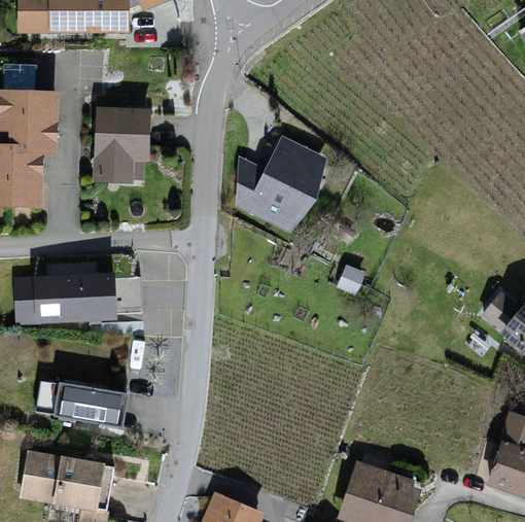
[(15,0),(15,33),(129,32),(126,0),(15,0)]
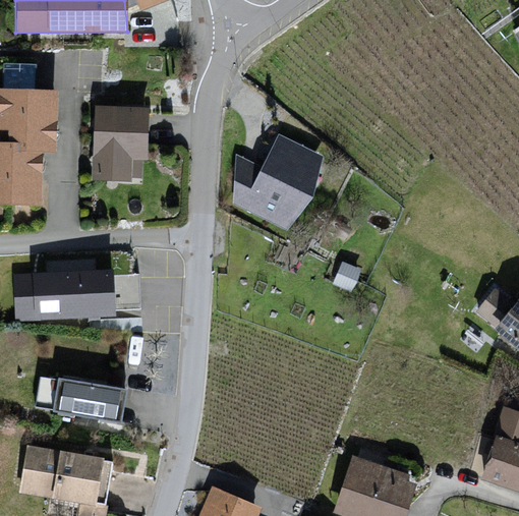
[(134,0),(138,8),(162,0),(134,0)]
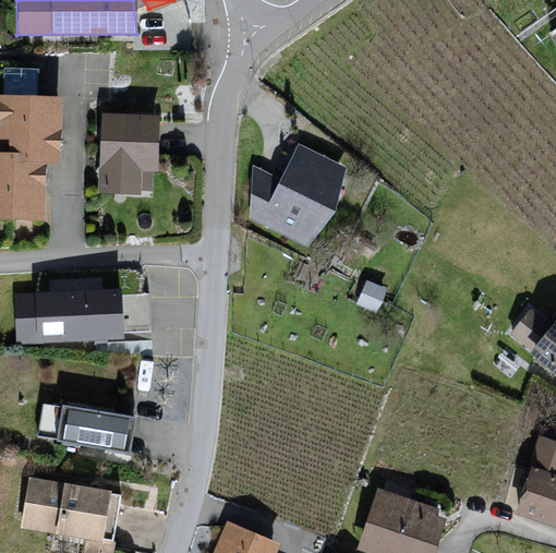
[(63,96),(0,94),(0,217),(50,220),(49,159),(61,160),(63,96)]
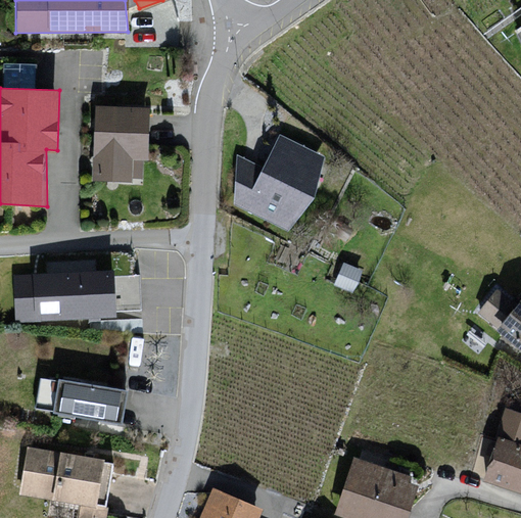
[(150,107),(95,103),(92,178),(143,180),(143,160),(148,157),(150,107)]
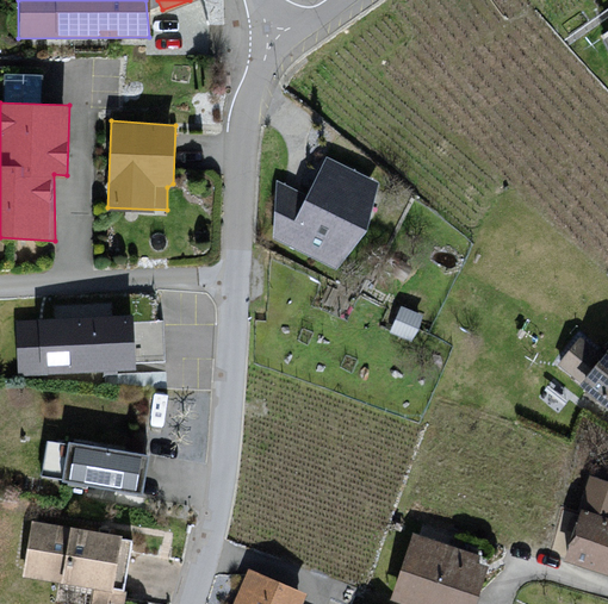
[(272,215),(275,236),(332,266),(339,261),(366,228),(373,179),(326,155),(309,187),(274,173),(272,215)]
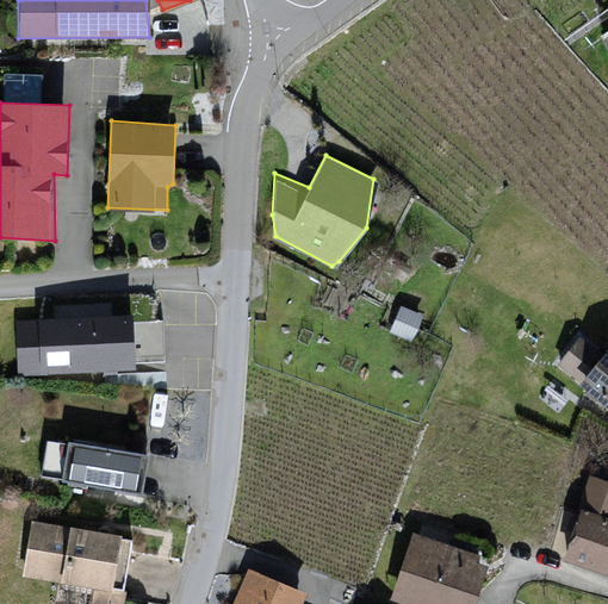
[(150,352),(150,290),(18,294),(23,355),(150,352)]
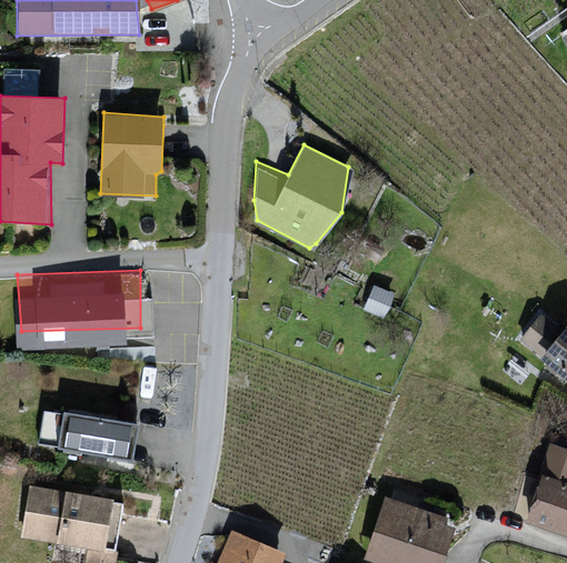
[(543,362),(566,382),(566,325),(566,328),(543,310),(521,341),(546,360),(543,362)]
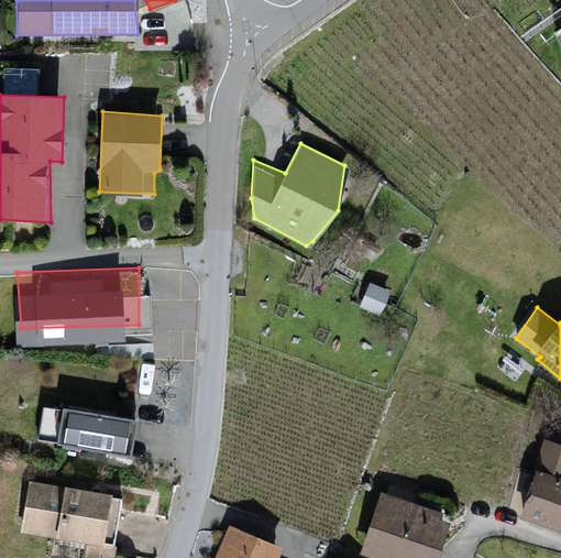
[(63,408),(55,444),(128,457),(132,419),(63,408)]
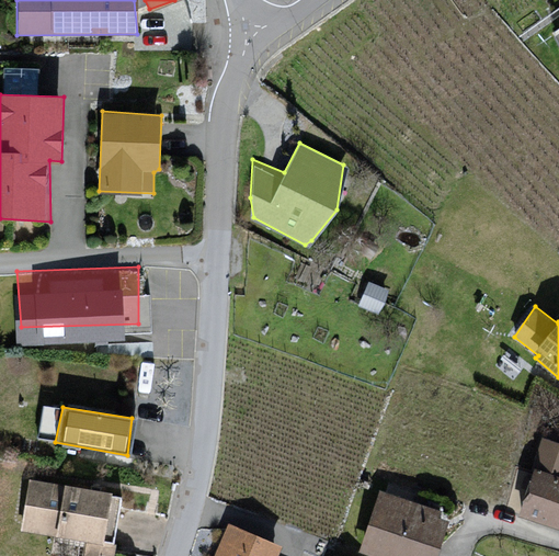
[(558,453),(543,446),(520,515),(558,528),(558,453)]
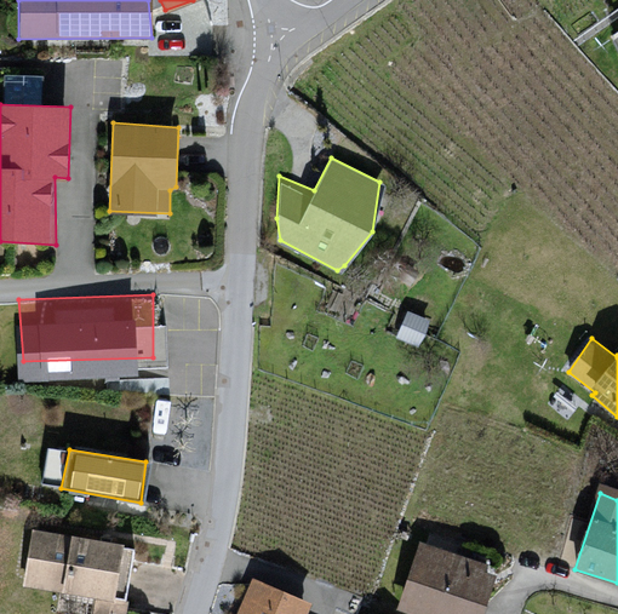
[(125,613),(136,546),(32,528),(21,587),(96,598),(92,613),(125,613)]
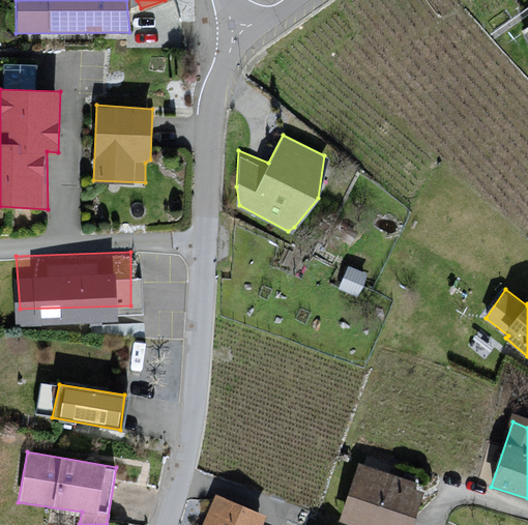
[(358,463),(340,519),(354,524),(411,524),(423,487),(358,463)]
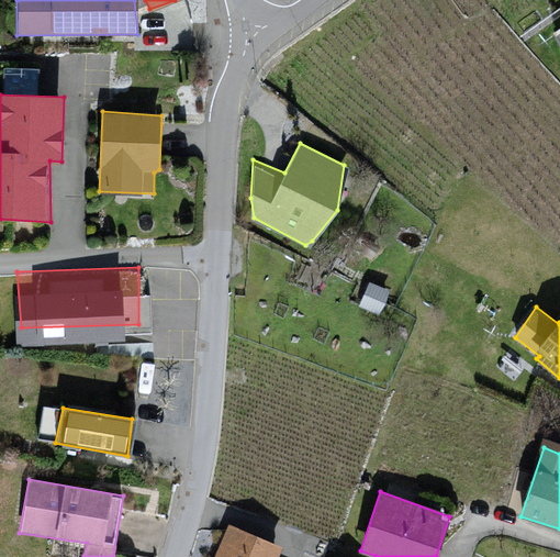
[(276,556),(280,547),(226,525),(212,556),(276,556)]
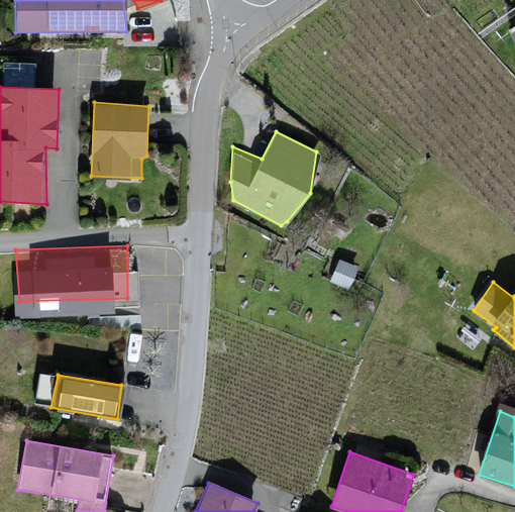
All buildings are outlined.
